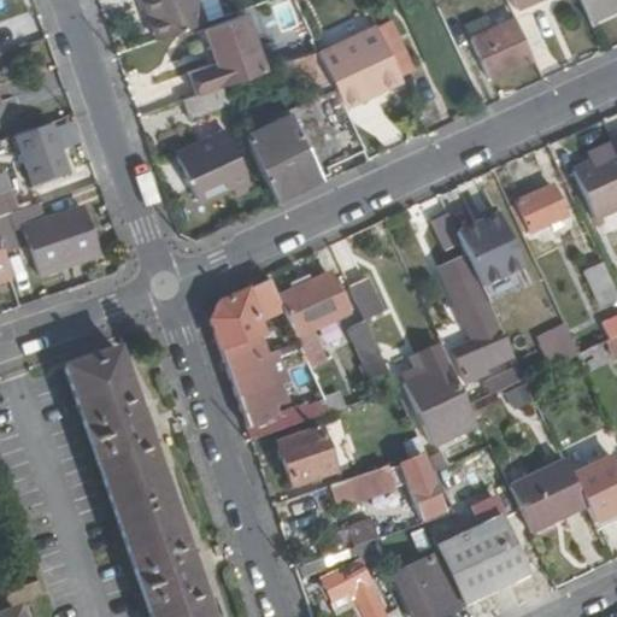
[(137,0),(152,39),(199,21),(192,0),(137,0)]
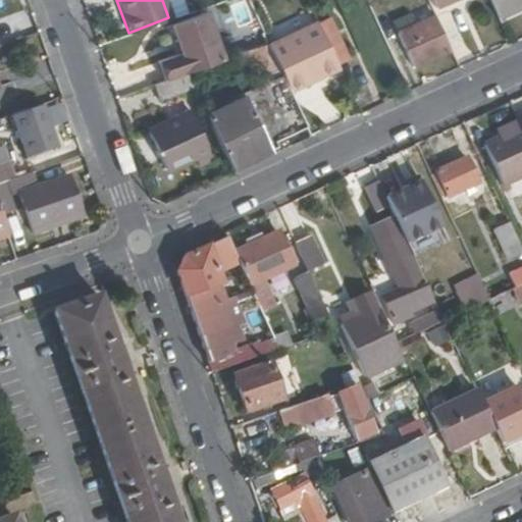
[(183,11),(178,0),(162,0),(168,17),(183,11)]
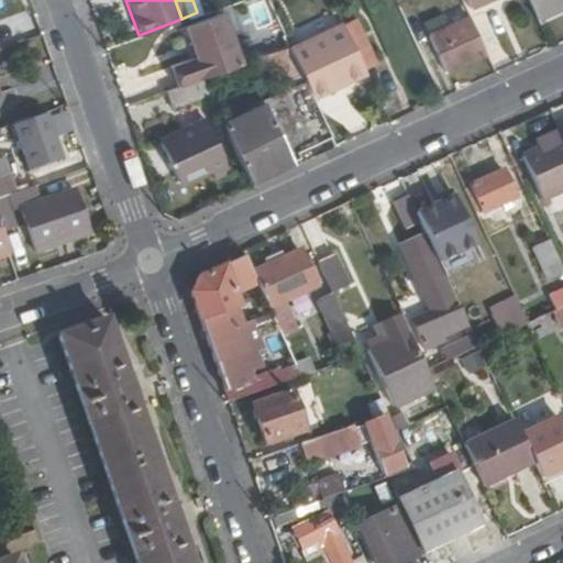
[(276,0),(273,2),(285,31),(331,10),(326,0),(276,0)]
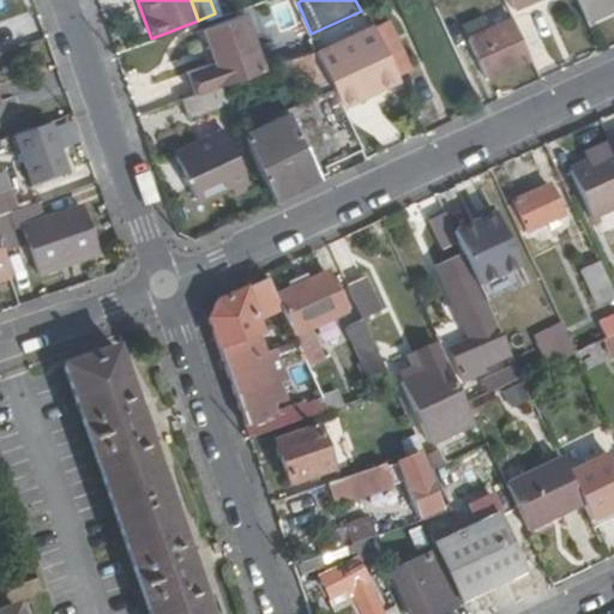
[(613,0),(577,0),(585,17),(613,4),(613,0)]
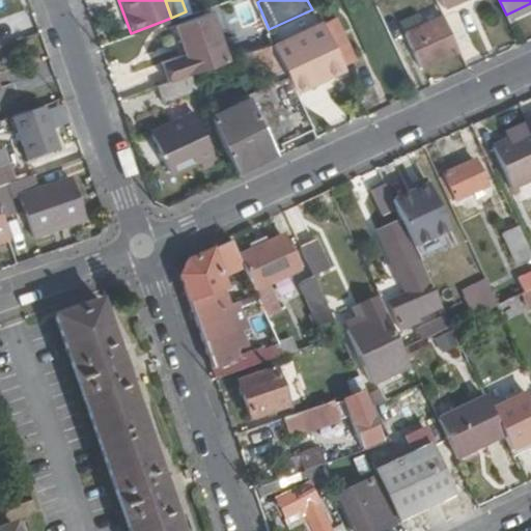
[(176,22),(187,51),(161,59),(168,80),(194,71),(225,58),(208,10),(176,22)]
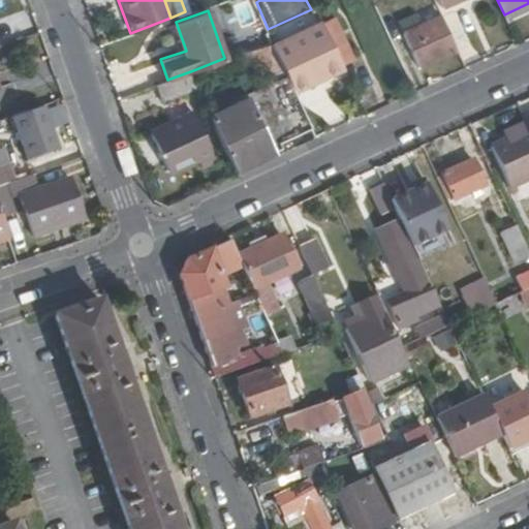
[(403,31),(418,64),(456,47),(441,13),(403,31)]
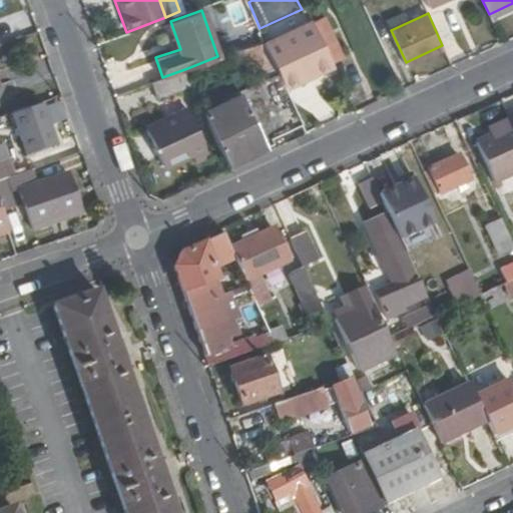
[(285,86),(334,65),(314,18),(265,39),(285,86)]
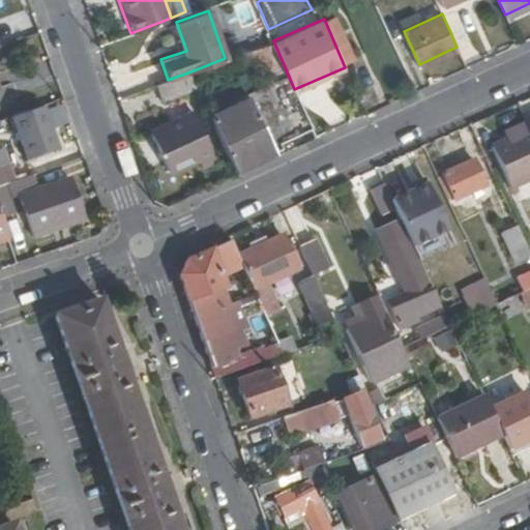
[(329,29),(343,62),(355,57),(341,24),(329,29)]
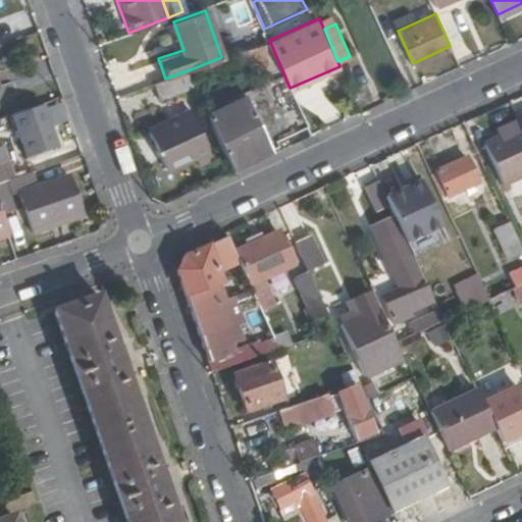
[(157,82),(164,99),(198,85),(191,69),(165,79),(157,82)]
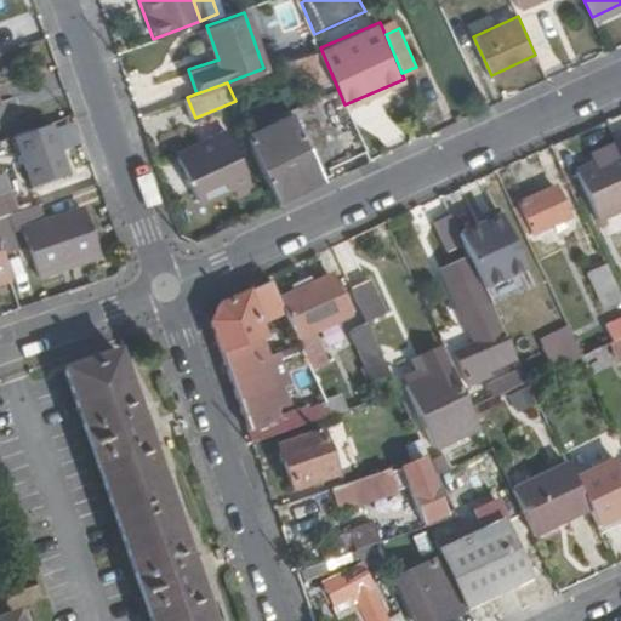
[(246,125),(277,195),(319,176),(317,170),(363,151),(335,91),(290,112),(288,108),(246,125)]
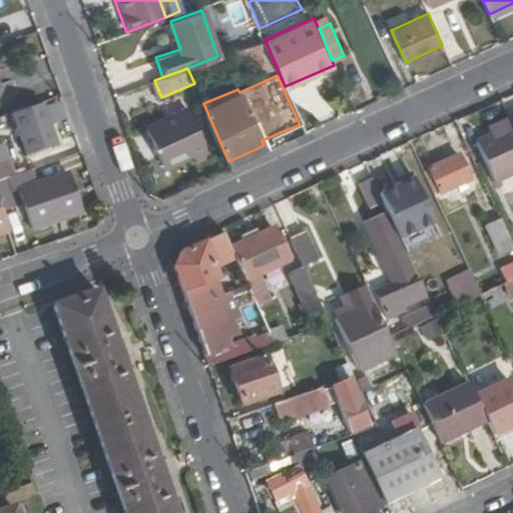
[(15,112),(29,153),(55,144),(41,103),(15,112)]
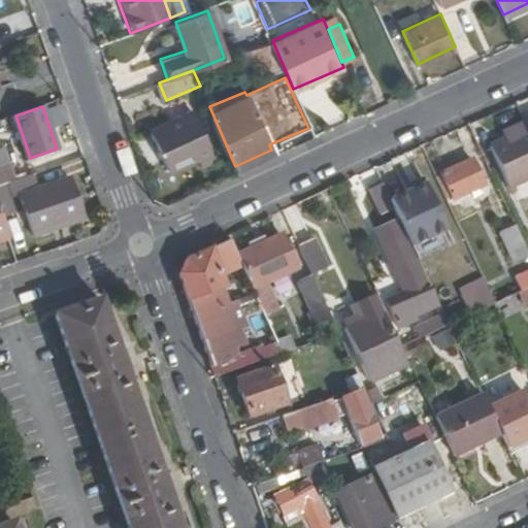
[(154,132),(169,169),(201,156),(206,166),(220,160),(199,112),(154,132)]
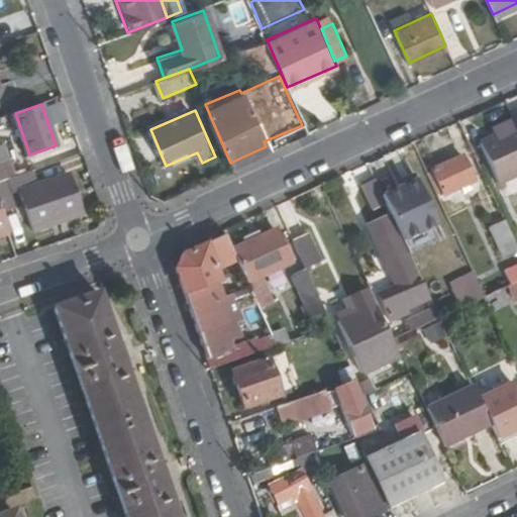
[(479,143),(498,185),(516,176),(516,127),(516,125),(513,120),(499,127),(502,132),(479,143)]
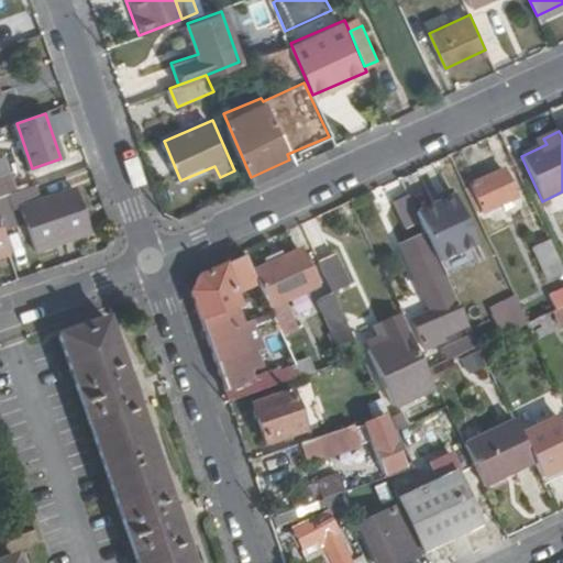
[(465,189),(475,211),(482,209),(484,211),(515,197),(503,169),(472,184),(473,186),(465,189)]
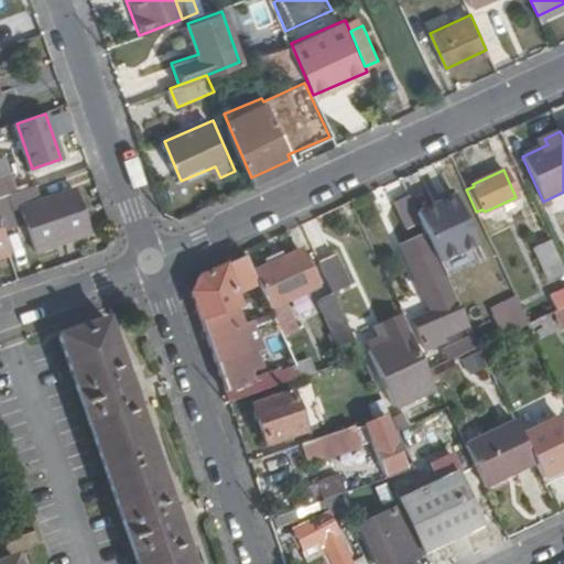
[(0,176),(0,194),(13,191),(8,175),(0,176)]
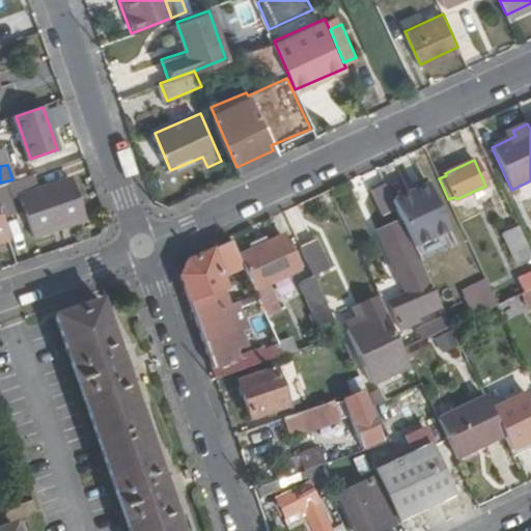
[(455,244),(436,201),(437,201),(421,167),(384,185),(395,207),(400,218),(420,260),(455,244)]
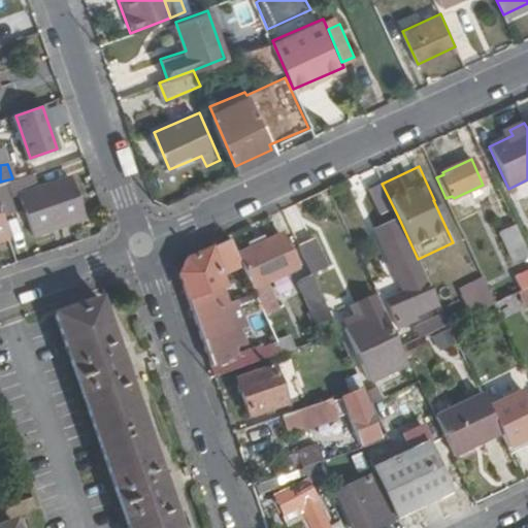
[(0,182),(0,213),(7,233),(21,229),(14,209),(15,209),(9,192),(36,184),(32,171),(12,178),(0,182)]
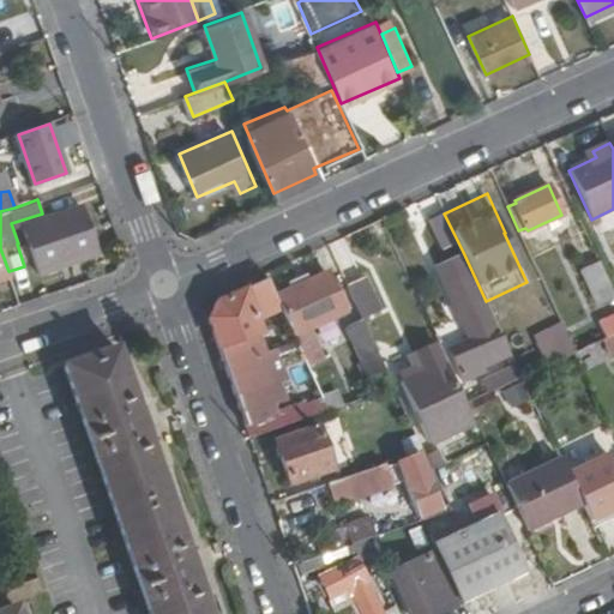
[(20,226),(37,274),(95,253),(78,206),(20,226)]
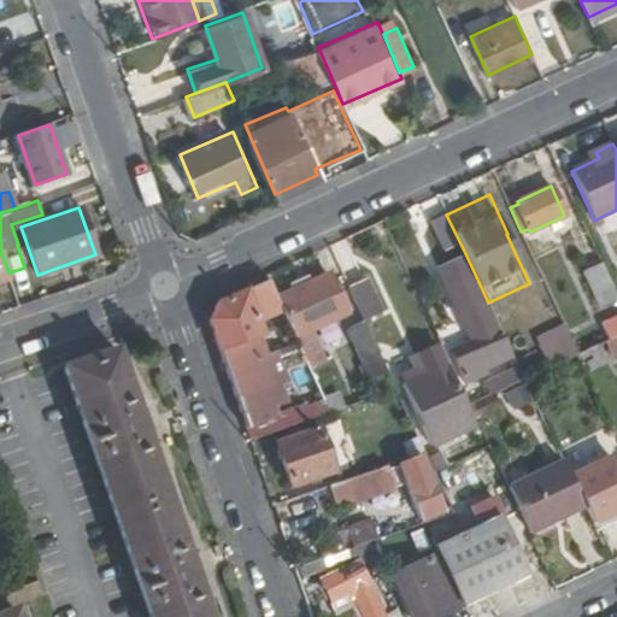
[(446,215),(446,213),(432,219),(445,248),(459,241),(446,215)]
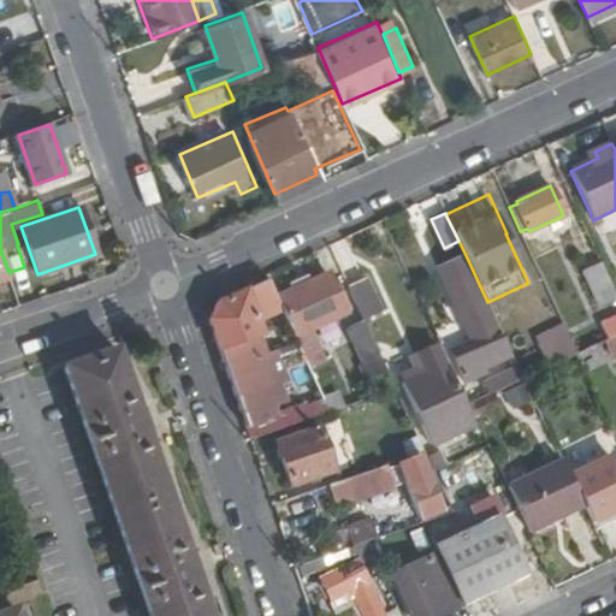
[(449,284),(474,339),(490,332),(498,349),(503,347),(468,274),(461,258),(440,267),(449,284)]
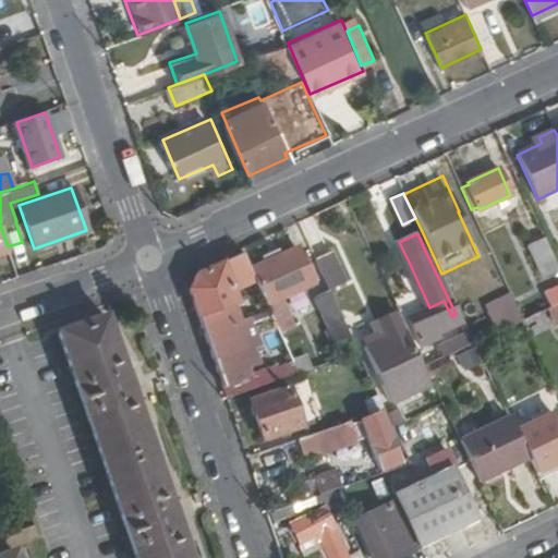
[(540,277),(557,269),(557,266),(546,235),(526,243),(540,277)]
